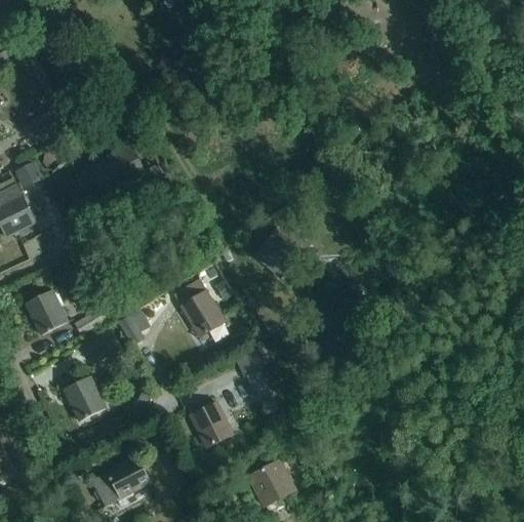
[(419,14),(438,5),(435,0),(412,0),(419,14)]
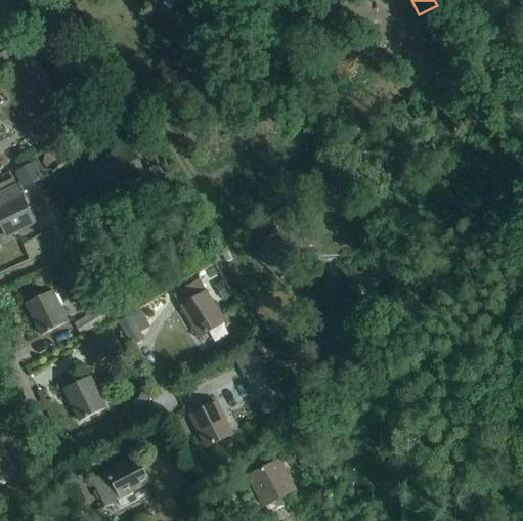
[(53,109),(31,120),(40,138),(62,127),(53,109)]
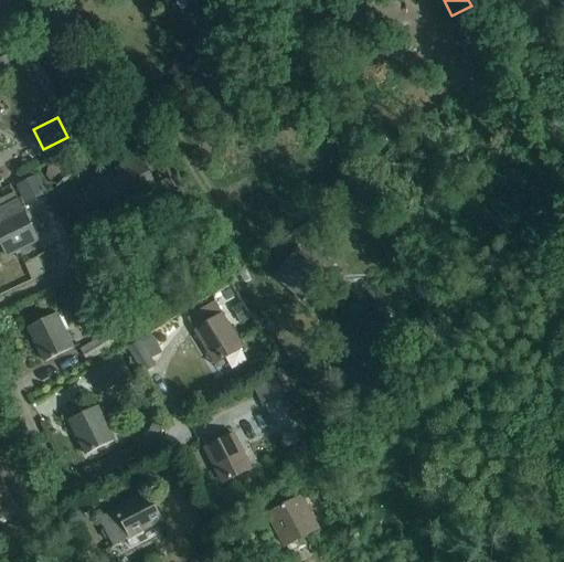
[(140,152),(97,176),(115,210),(139,198),(147,213),(178,197),(167,177),(156,182),(140,152)]
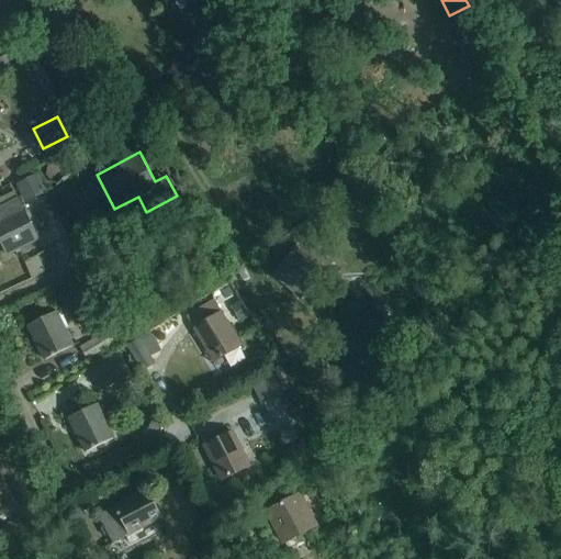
[(37,171),(14,182),(24,202),(46,190),(37,171)]
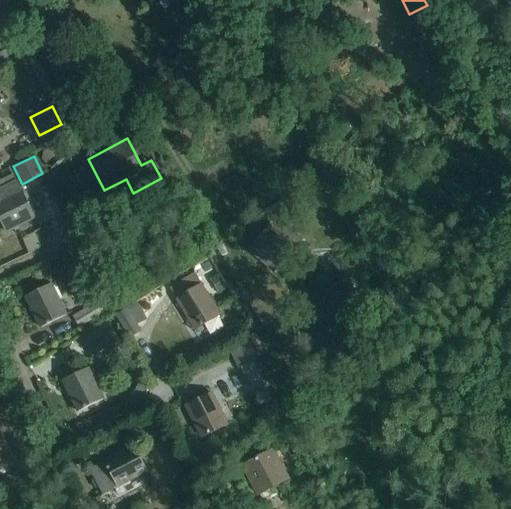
[(77,190),(88,183),(78,167),(67,174),(77,190)]
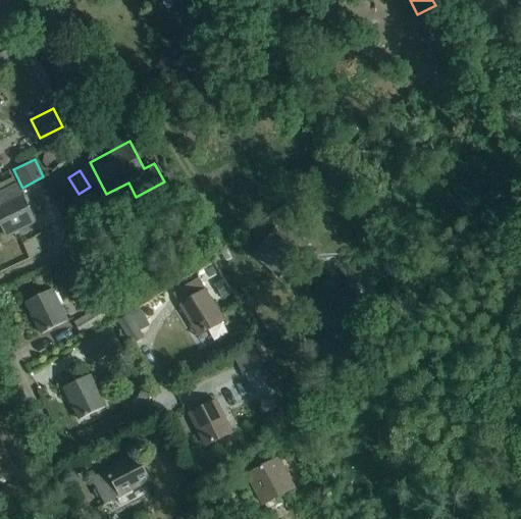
[(15,182),(0,189),(0,228),(1,228),(5,237),(37,221),(15,182)]
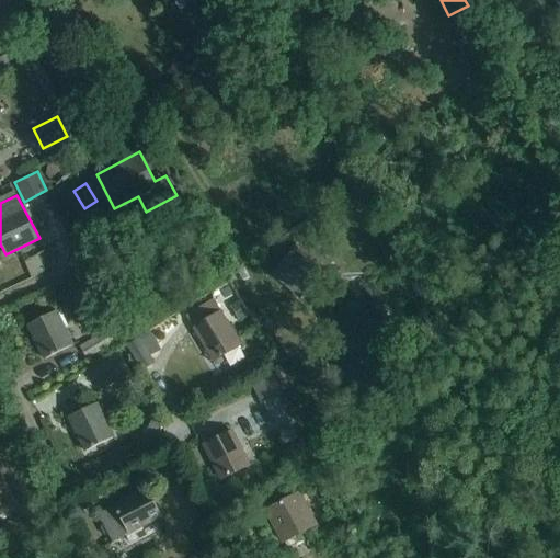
[(24,253),(31,274),(48,269),(43,249),(24,253)]
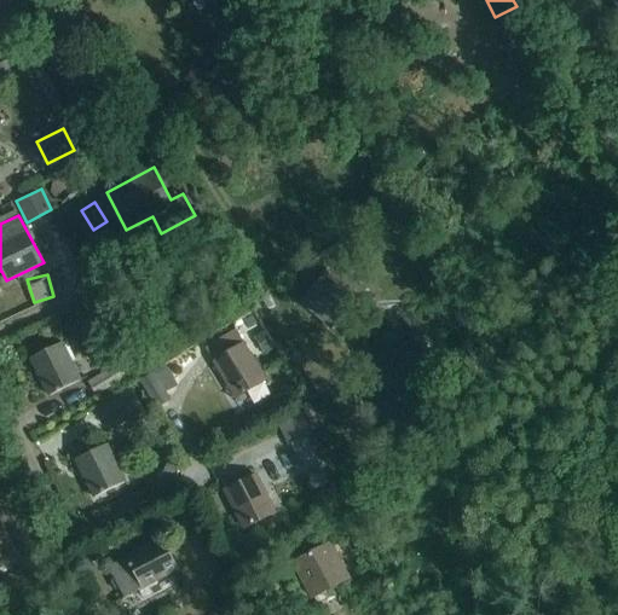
[(236,398),(267,378),(237,330),(206,348),(236,398)]
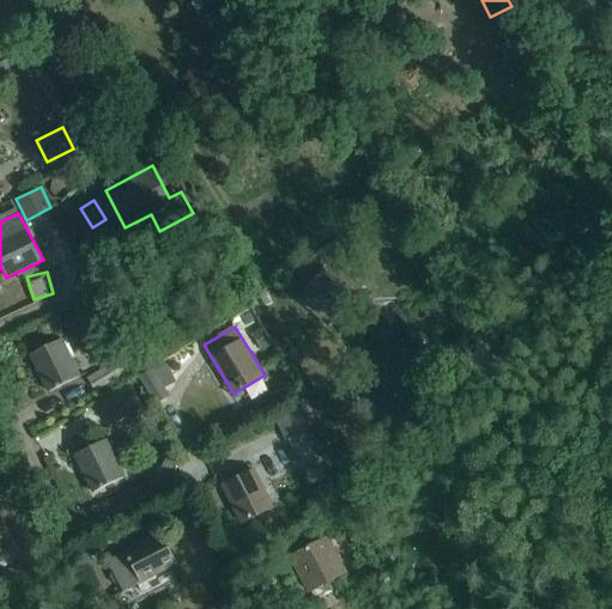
[(132,354),(129,351),(86,376),(95,390),(125,372),(123,371),(173,343),(167,334),(132,354)]
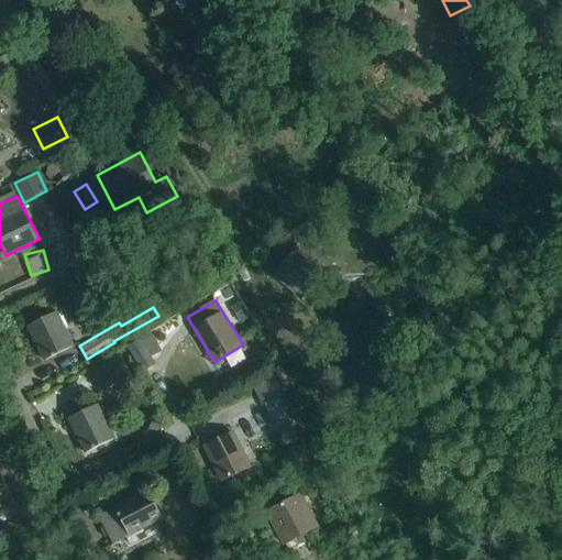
[(44,359),(74,344),(57,310),(28,325),(44,359)]
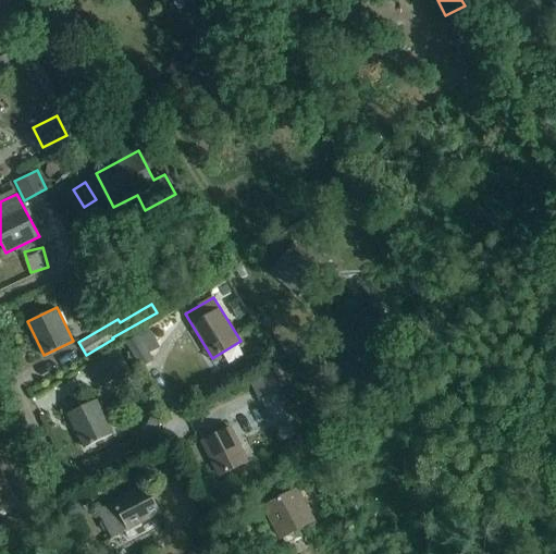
[(148,328),(125,340),(139,366),(151,359),(148,352),(158,346),(148,328)]
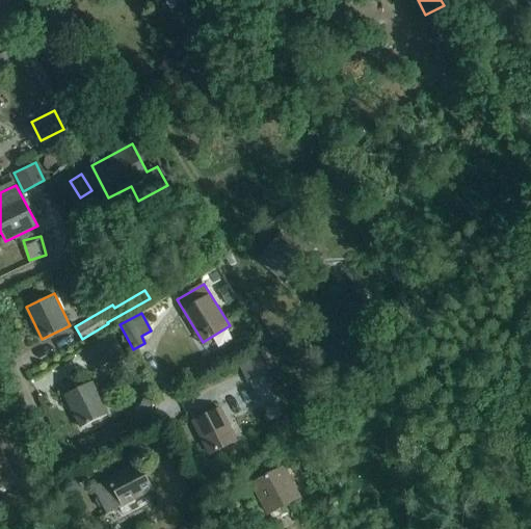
[(94,368),(122,351),(111,332),(83,348),(94,368)]
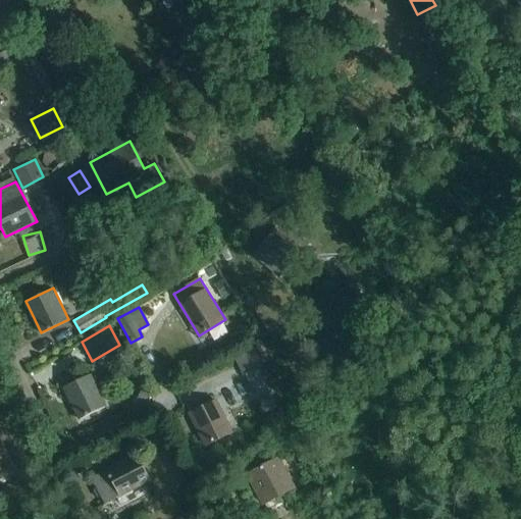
[(256,397),(269,391),(258,367),(263,364),(254,347),(235,357),(242,374),(245,373),(256,397)]
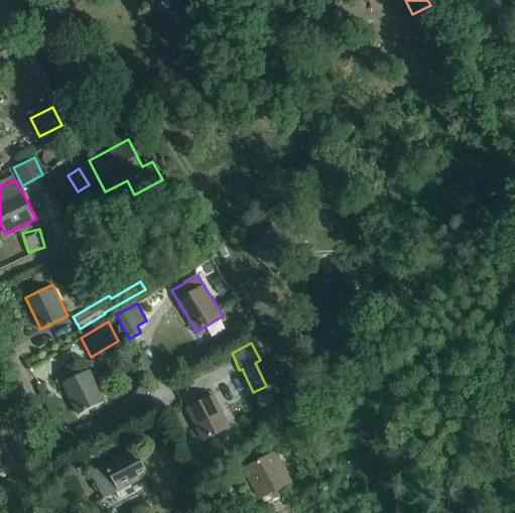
[(60,348),(43,358),(49,368),(67,359),(60,348)]
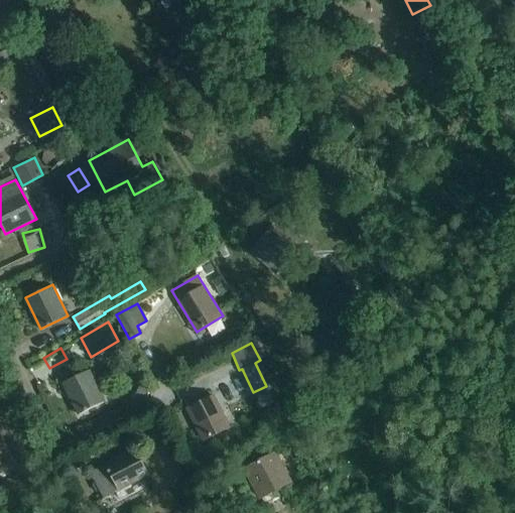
[(62,383),(79,413),(104,401),(88,370),(62,383)]
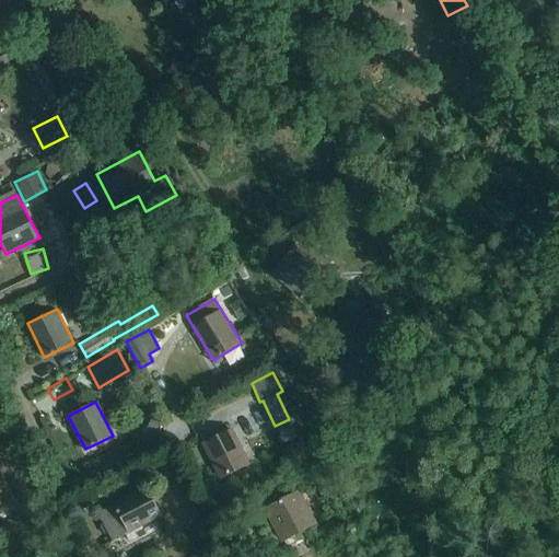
[(204,443),(221,478),(248,464),(231,429),(204,443)]
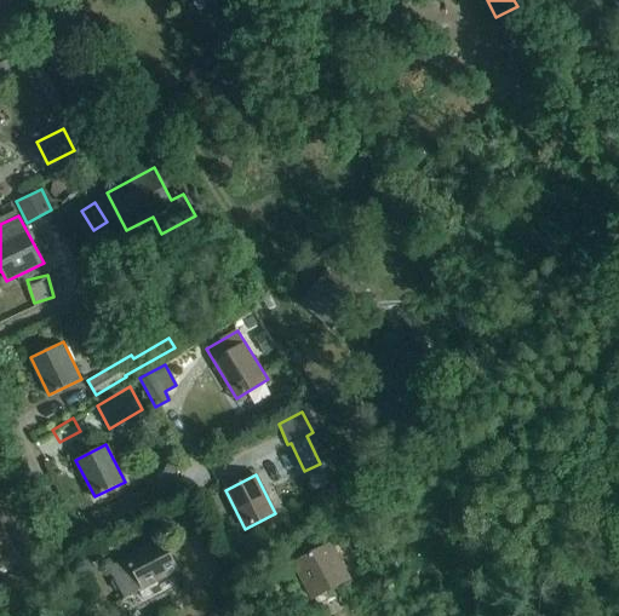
[(161,536),(125,556),(125,557),(108,566),(124,597),(142,587),(142,588),(179,569),(161,536)]
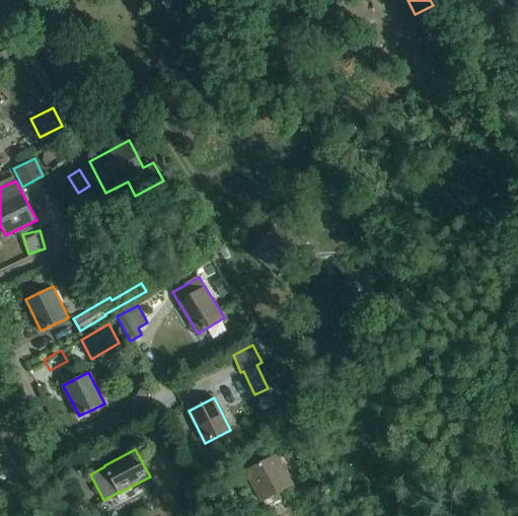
[(6,452),(0,455),(0,468),(11,463),(6,452)]
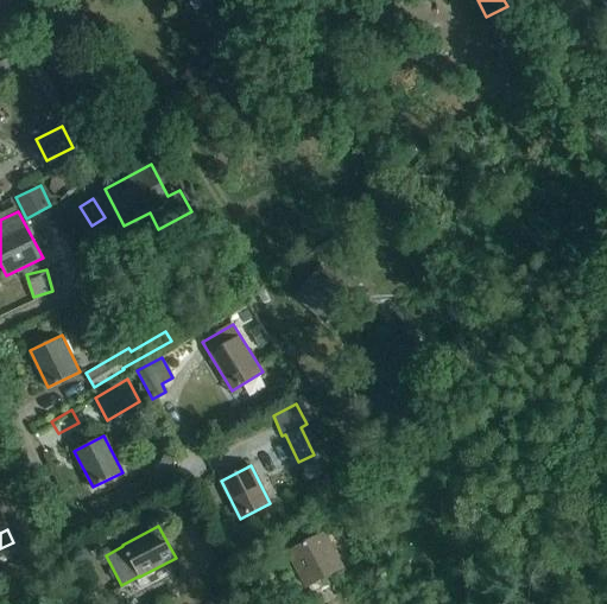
[(341,567),(322,532),(288,550),(307,585),(341,567)]
